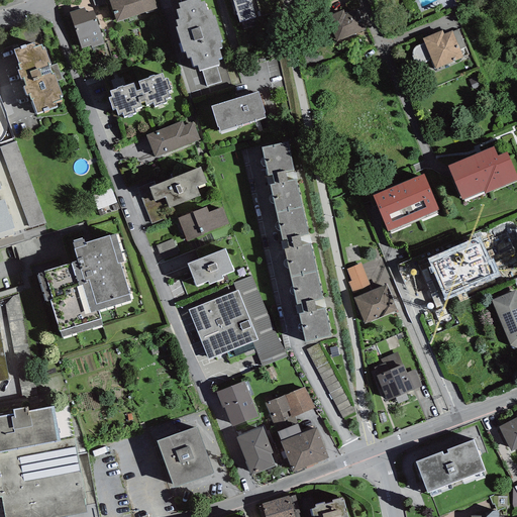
[(109,0),(116,21),(158,7),(154,0),(109,0)]
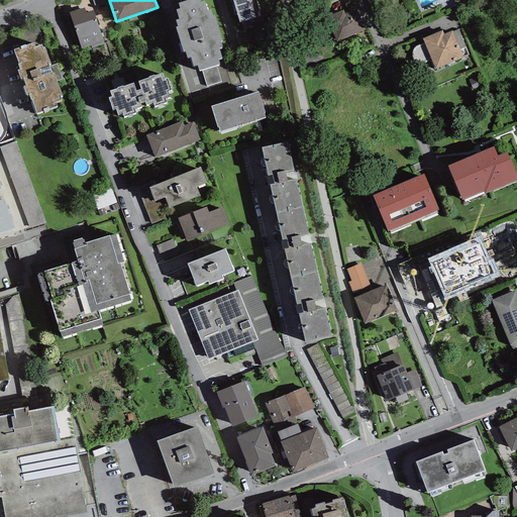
[(200,0),(181,0),(178,1),(180,7),(177,8),(179,17),(176,18),(178,25),(176,25),(183,50),(185,49),(187,57),(191,56),(193,65),(197,63),(199,69),(220,63),(219,57),(222,56),(219,46),(222,45),(220,39),(222,38),(215,13),(213,14),(211,7),(207,8),(204,0),(200,0),(201,0),(200,0)]
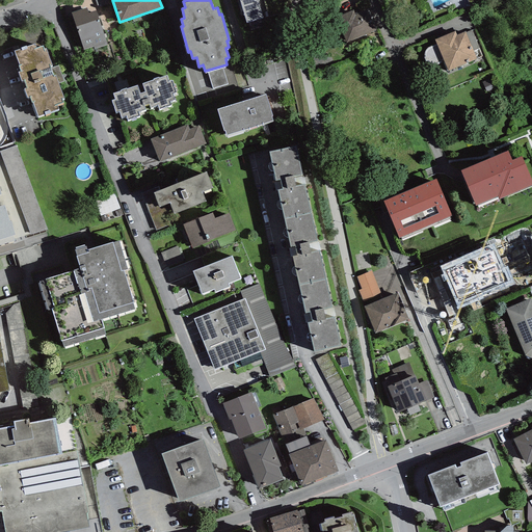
[(239,0),(246,22),(262,17),(257,0),(239,0)]
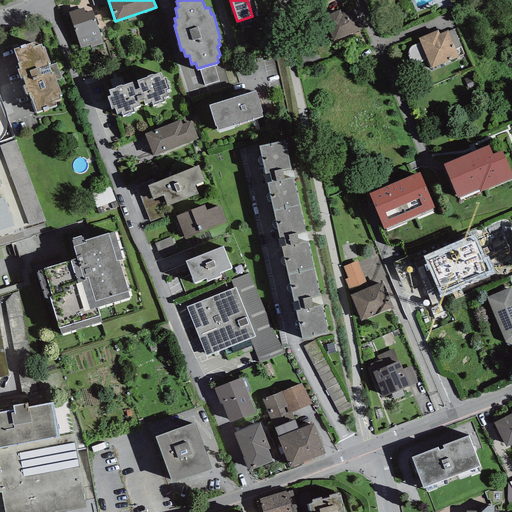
[(84,6),(69,11),(81,47),(89,45),(90,47),(103,43),(92,9),(85,11),(84,6)]
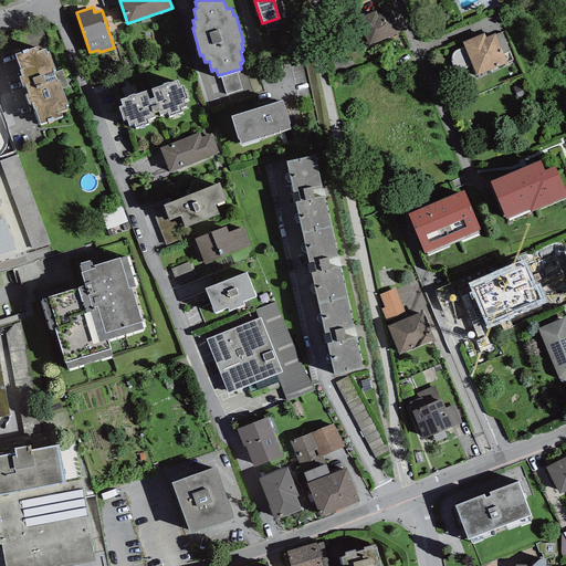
[(399,31),(390,10),(378,16),(376,10),(357,18),(368,44),(399,31)]
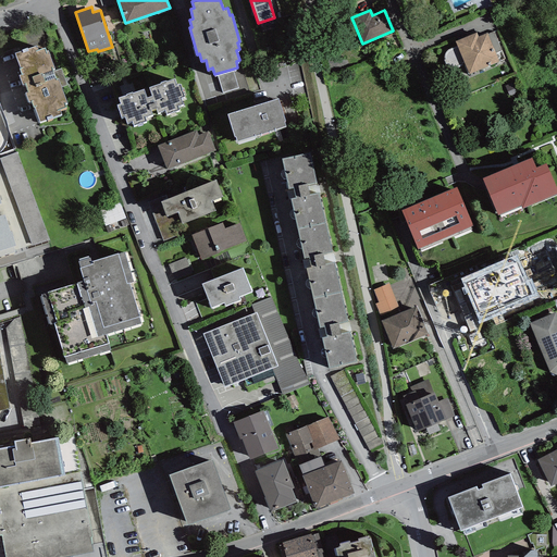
[(477,33),(455,40),(457,47),(452,49),(448,51),(446,53),(445,56),(445,60),(446,63),(448,65),(452,66),(454,66),(457,65),(460,64),(463,62),(469,74),(498,61),(487,33),(478,36),(477,33)]
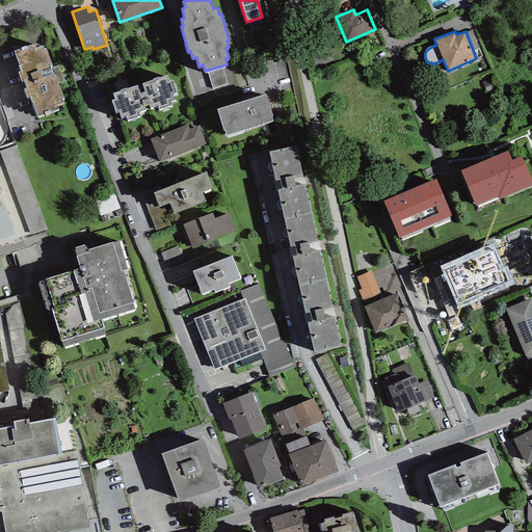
[(35,42),(14,50),(21,70),(19,70),(22,79),(25,78),(28,86),(24,87),(28,97),(30,96),(37,115),(58,107),(57,103),(63,101),(62,97),(63,97),(56,74),(54,75),(50,64),(52,63),(46,47),(45,48),(43,44),(36,47),(35,42)]
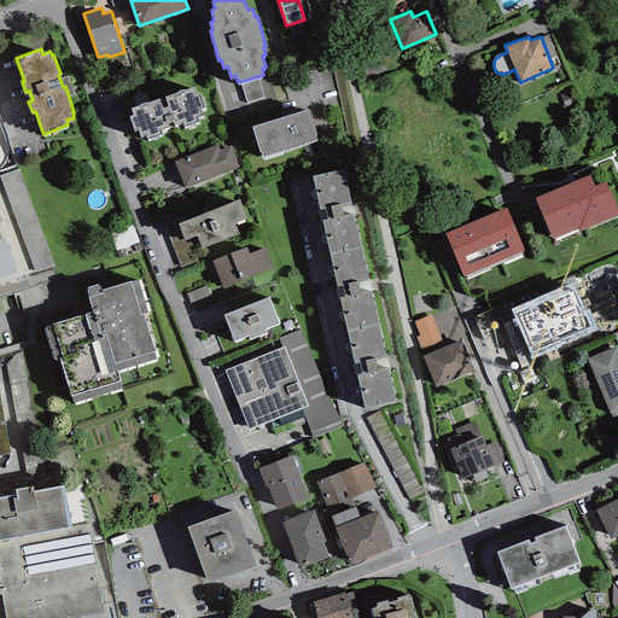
[(179,91),(165,95),(168,105),(163,106),(159,98),(146,103),(146,100),(140,103),(140,104),(132,106),(134,114),(129,115),(134,129),(138,128),(140,135),(146,133),(149,138),(162,133),(161,128),(169,126),(168,121),(174,118),(175,123),(184,121),(185,124),(199,120),(198,116),(203,114),(200,106),(204,105),(199,92),(196,93),(193,86),(185,89),(185,87),(178,89),(179,91)]
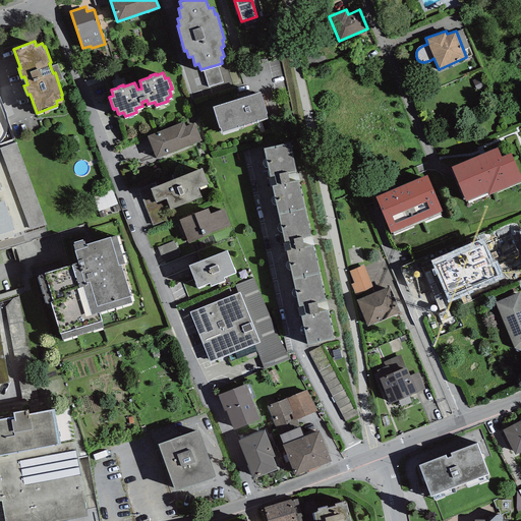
[(221,126),(222,131),(267,117),(266,112),(267,112),(259,91),(213,106),(219,126),(221,126)]
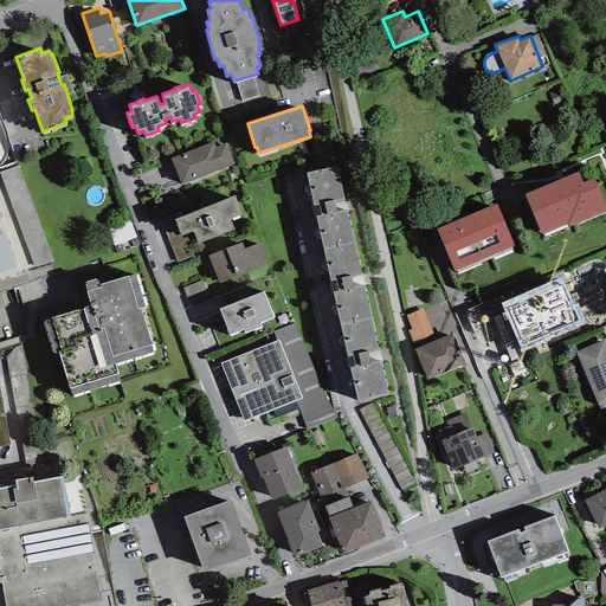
[(213,142),(172,158),(181,184),(233,163),(225,142),(216,146),(213,142)]
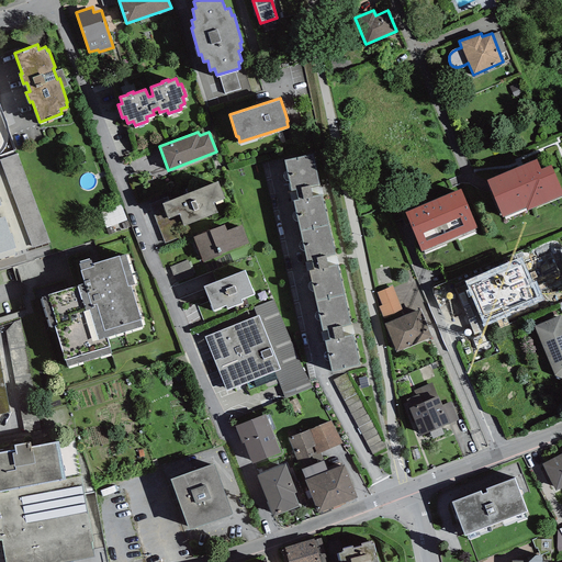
[(313,153),(283,159),(290,189),(295,188),(298,198),(293,199),(300,229),(328,223),(322,193),(313,194),(311,186),(319,183),(313,153)]
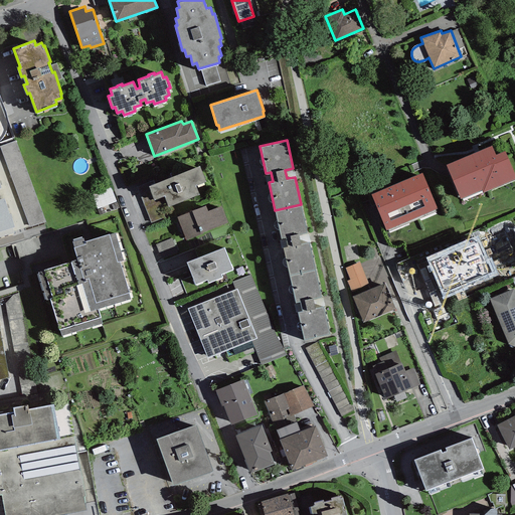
[(491,145),(446,164),(461,198),(481,189),(483,192),(514,178),(514,173),(505,150),(495,154),(491,145)]
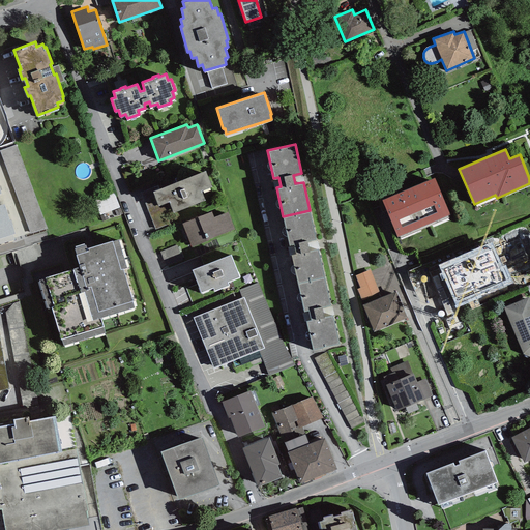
[(205,170),(153,190),(158,205),(169,201),(173,211),(205,199),(201,189),(212,185),(205,170)]
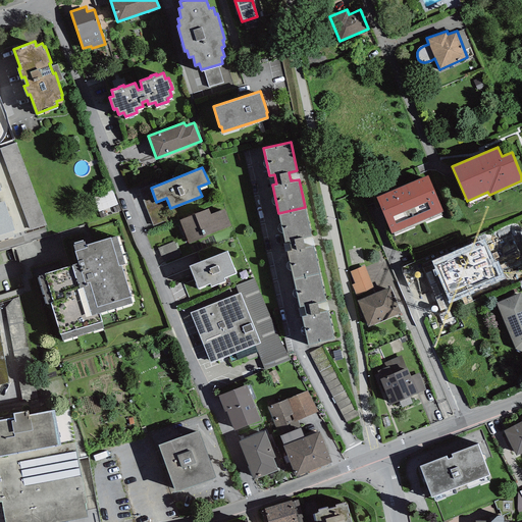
[(428,174),(376,196),(392,232),(444,211),(428,174)]
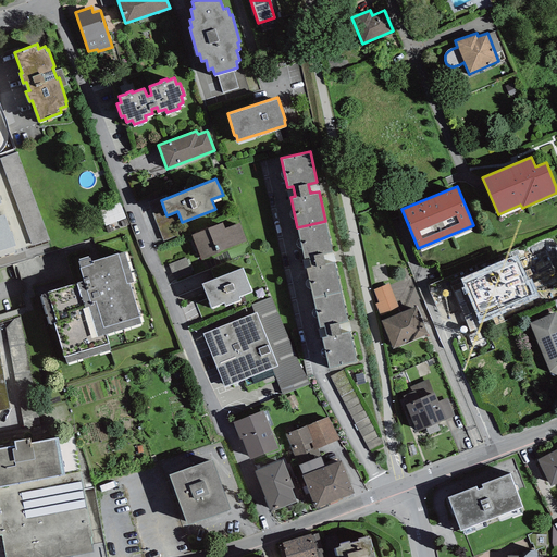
[(11,230),(10,230),(4,213),(0,213),(0,201),(1,201),(0,197),(0,248),(15,244),(11,230)]
